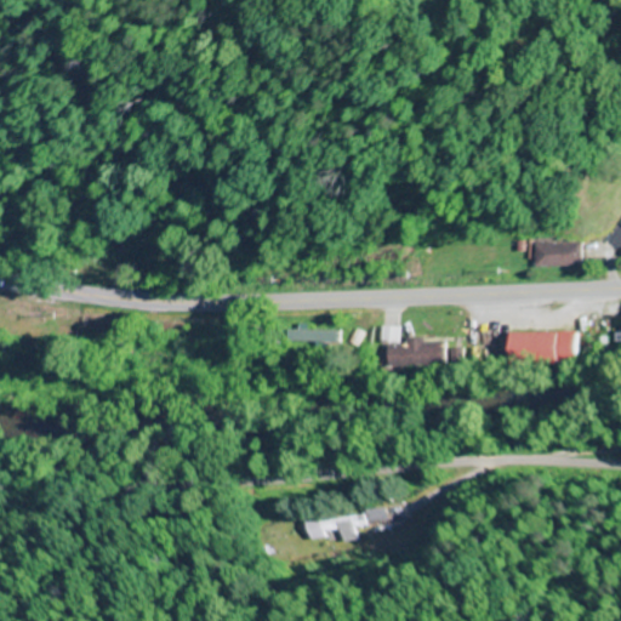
[(585,267),(585,243),(536,243),(536,267),(585,267)]
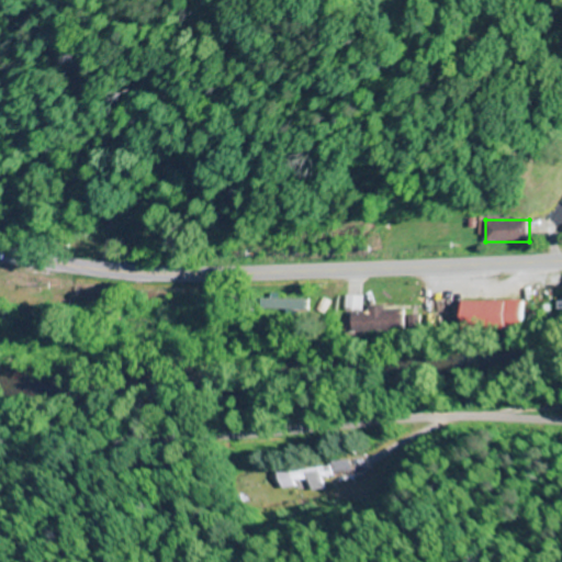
[(406,307),(362,308),(362,298),(346,298),(346,334),(406,333),(406,307)]
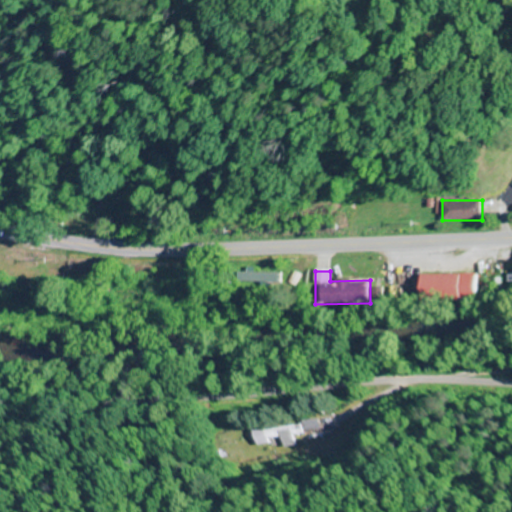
[(238,285),(272,285),(282,285),(282,272),(238,272),(238,285)]
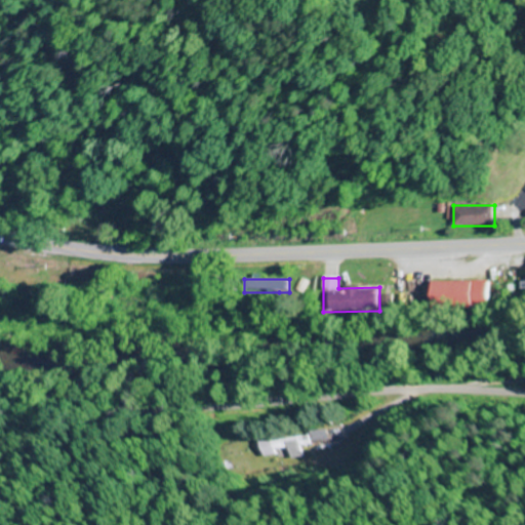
[(435,281),(435,308),(492,308),(492,281),(435,281)]
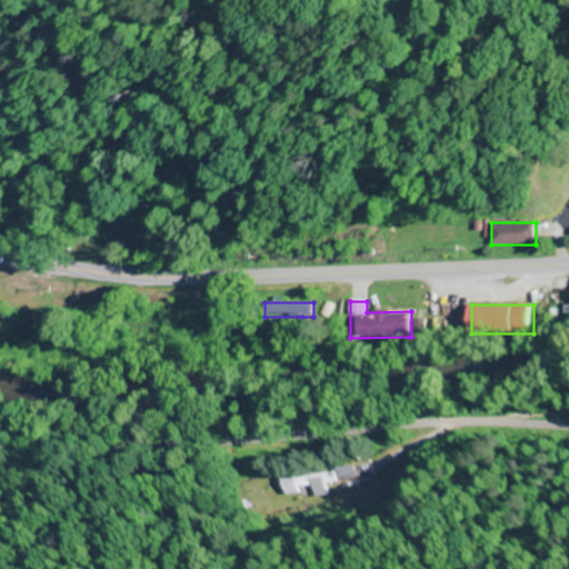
[(355,483),(353,469),(280,477),(281,491),(355,483)]
